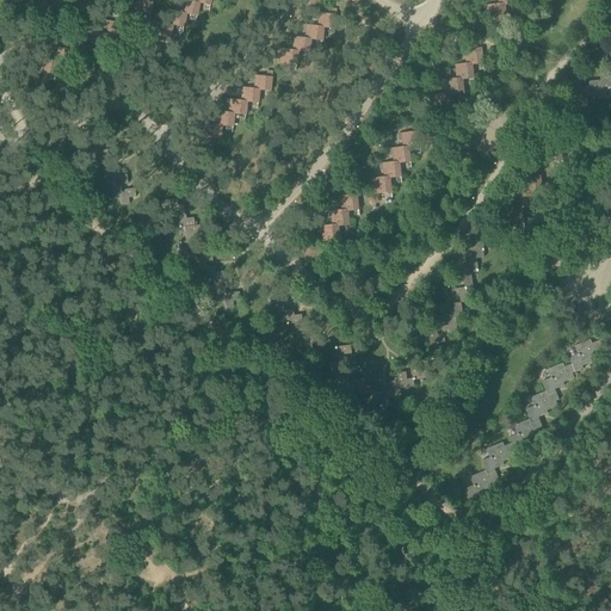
[(139,14),(150,16),(152,0),(147,0),(147,1),(139,0),(131,0),(130,6),(134,7),(134,13),(139,14)]
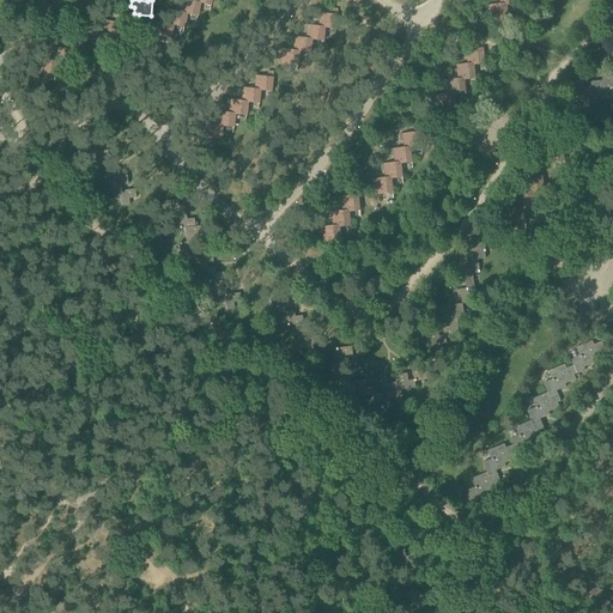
[(181,12),(181,13),(186,13),(186,14),(187,14),(198,16),(200,2),(194,1),(186,0),(178,0),(178,6),(182,7),(181,12)]
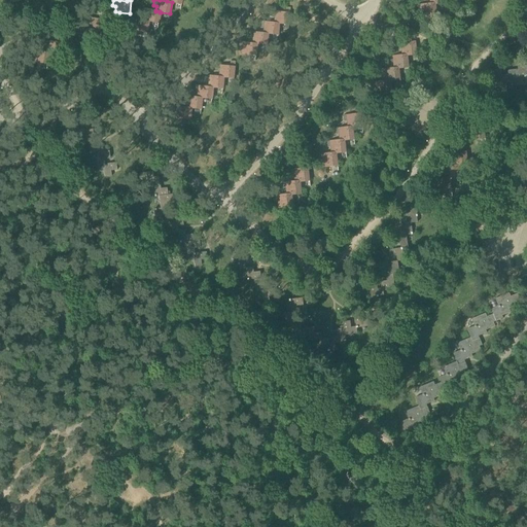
[(431,3),(418,4),(419,10),(422,10),(423,18),(437,16),(436,4),(435,4),(435,3),(431,3)]
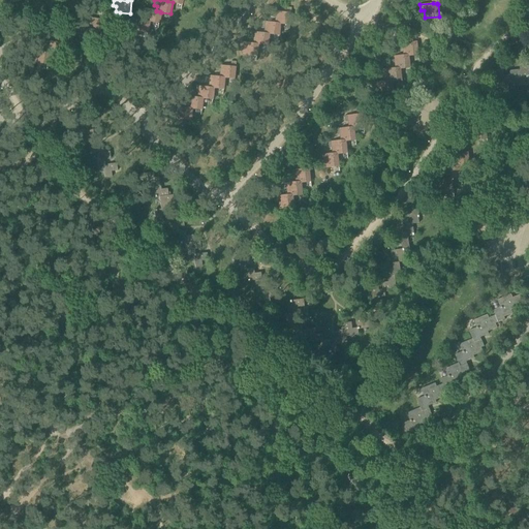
[(277,16),(276,22),(280,23),(280,24),(290,25),(292,7),(287,7),(287,12),(274,10),(274,16),(277,16)]
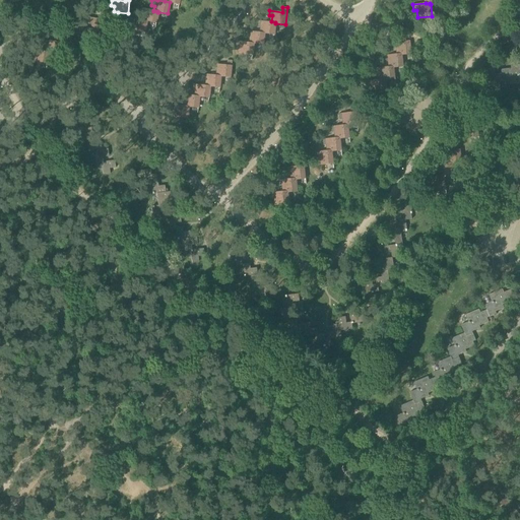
[(118,12),(114,11),(101,8),(100,14),(103,15),(102,20),(107,21),(116,22),(118,12)]
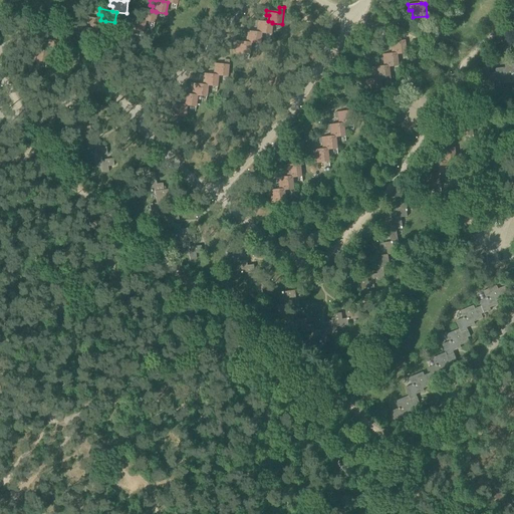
[(140,8),(139,14),(142,15),(141,20),(145,21),(155,23),(157,12),(156,12),(156,11),(152,11),(152,10),(140,8)]
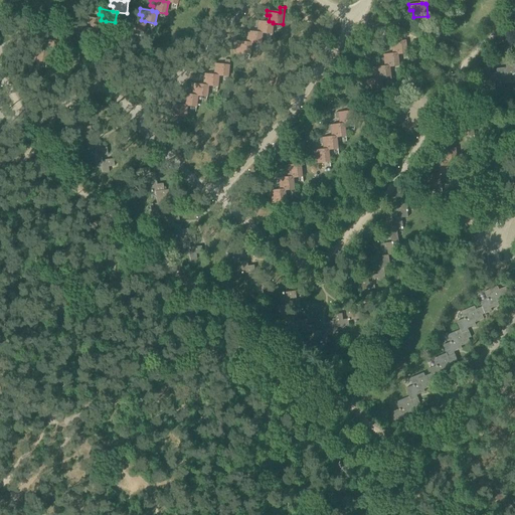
[(89,17),(88,24),(91,24),(90,29),(95,30),(104,32),(106,21),(101,20),(89,17)]
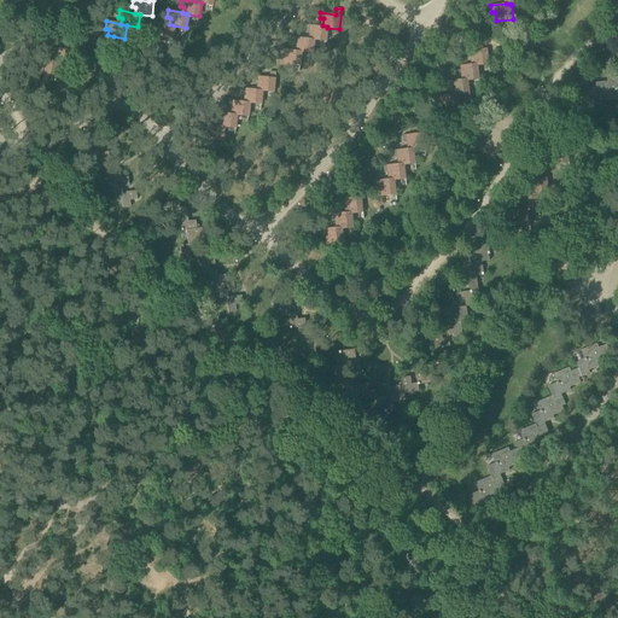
[(155,21),(152,29),(157,29),(156,36),(172,39),(174,25),(169,24),(155,21)]
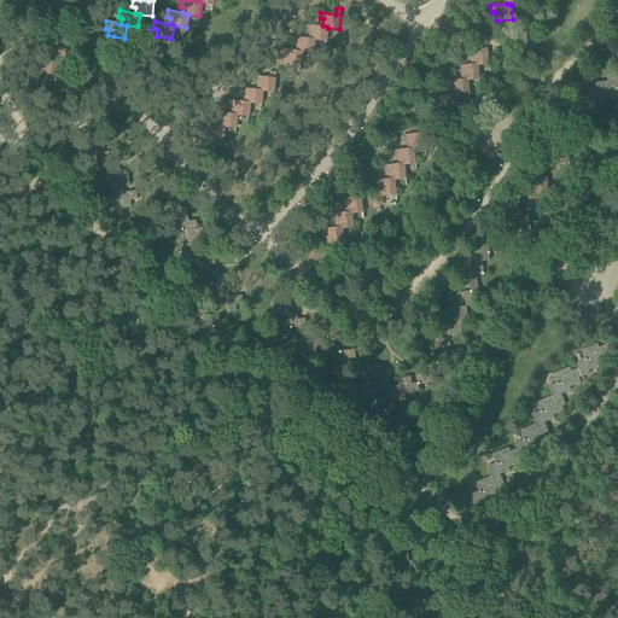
[(310,31),(310,39),(315,40),(326,41),(327,28),(327,27),(322,25),(308,24),(307,31),(310,31)]
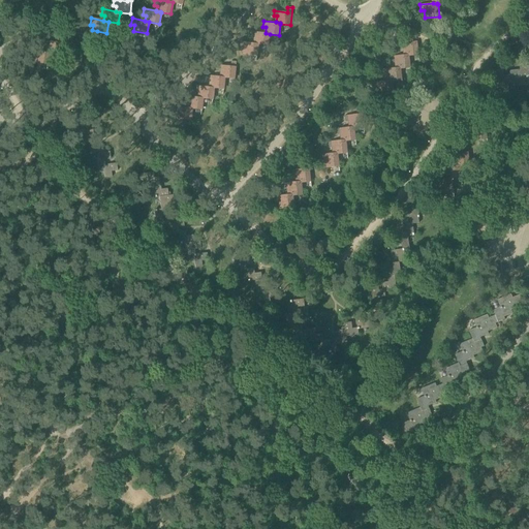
[(58,38),(57,43),(62,43),(71,45),(74,29),(69,28),(68,33),(56,31),(55,37),(58,38)]
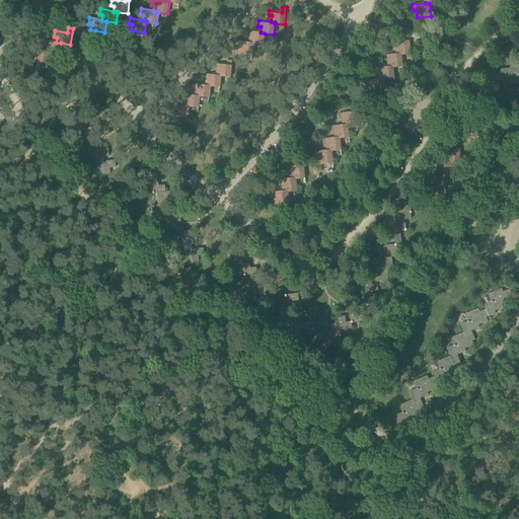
[(78,27),(77,33),(80,34),(79,40),(93,42),(95,30),(90,29),(78,27)]
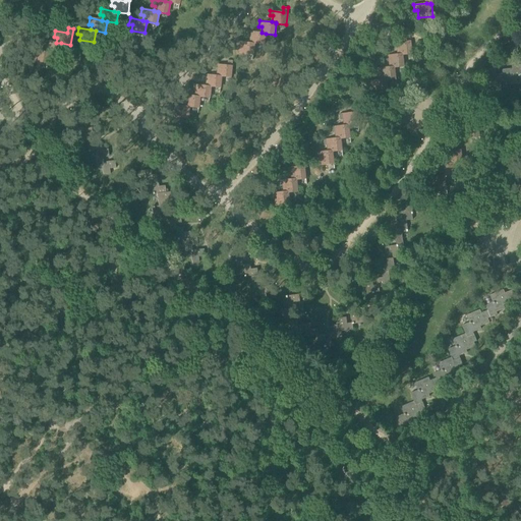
[(266,34),(262,33),(248,31),(248,37),(251,37),(250,43),(253,44),(253,45),(254,45),(265,46),(266,34)]
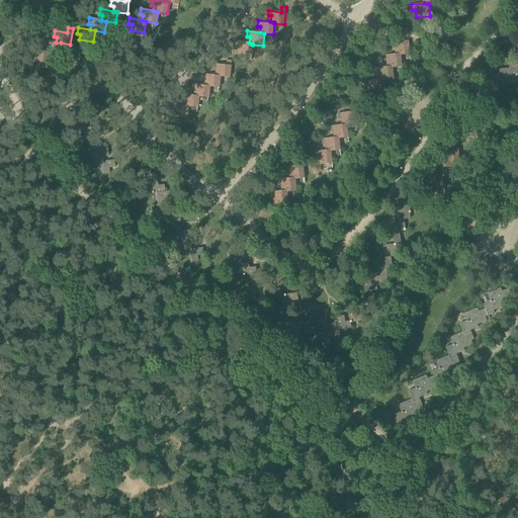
[(44,39),(42,46),(46,47),(45,51),(45,52),(49,53),(59,54),(61,42),(56,42),(56,41),(44,39)]
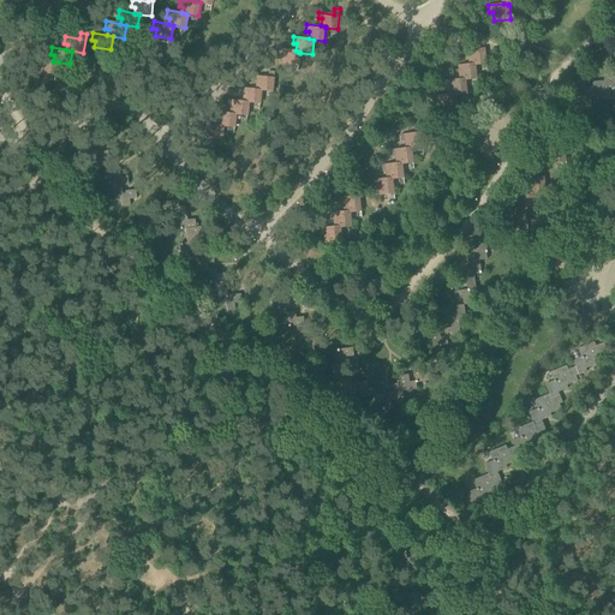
[(281,48),(280,55),(284,57),(282,65),(299,67),(300,53),(299,53),(299,52),(296,51),(281,48)]
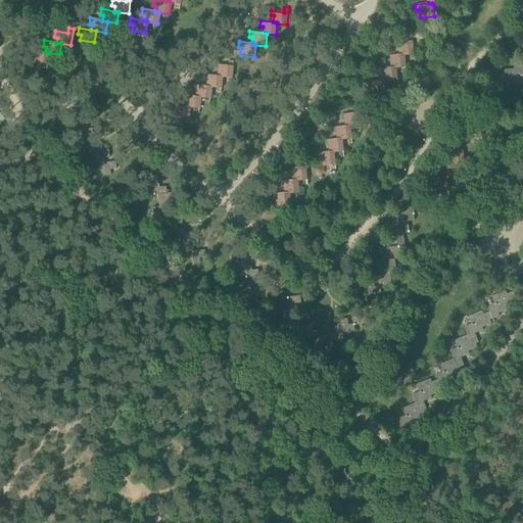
[(413,41),(395,43),(396,49),(399,49),(399,54),(405,54),(405,55),(415,54),(413,41)]
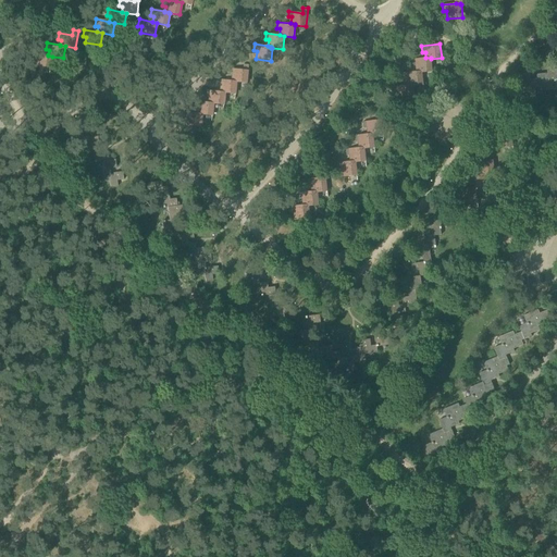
[(34,54),(33,59),(36,60),(36,65),(50,69),(52,57),(48,56),(48,54),(35,52),(34,54)]
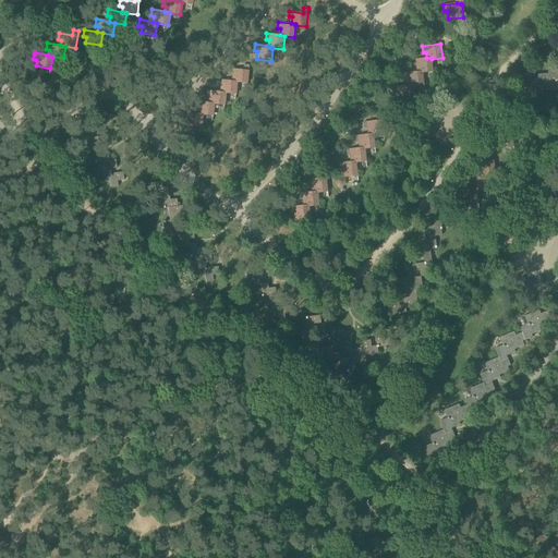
[(426,58),(413,59),(414,65),(417,65),(417,72),(419,72),(423,71),(423,73),(433,71),(432,59),(432,58),(426,58)]
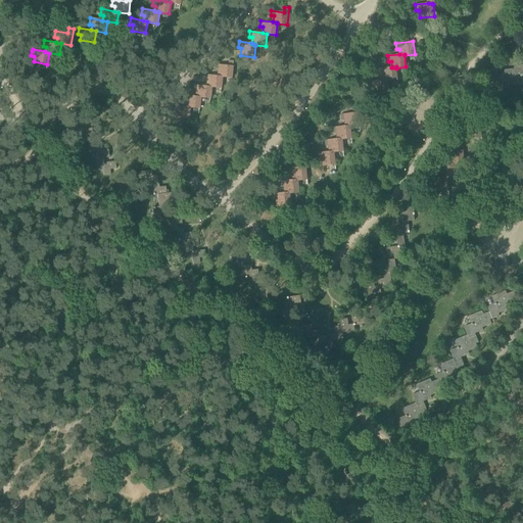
[(219,69),(219,76),(223,77),(232,78),(234,61),(229,60),(229,65),(217,64),(216,68),(219,69)]
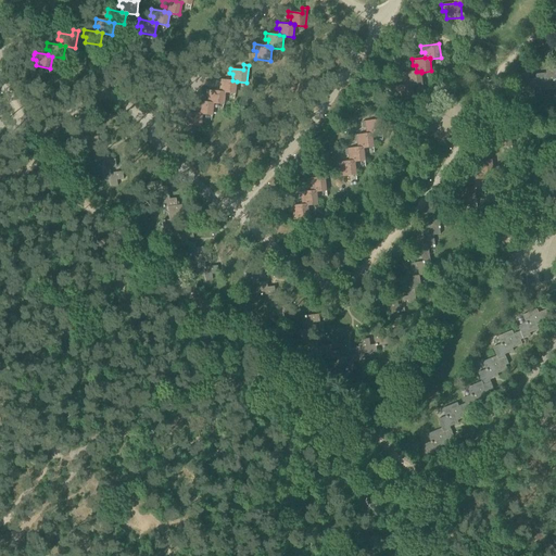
[(533,79),(534,87),(542,87),(542,90),(555,88),(555,66),(555,68),(546,71),(547,73),(536,74),(536,79),(533,79)]
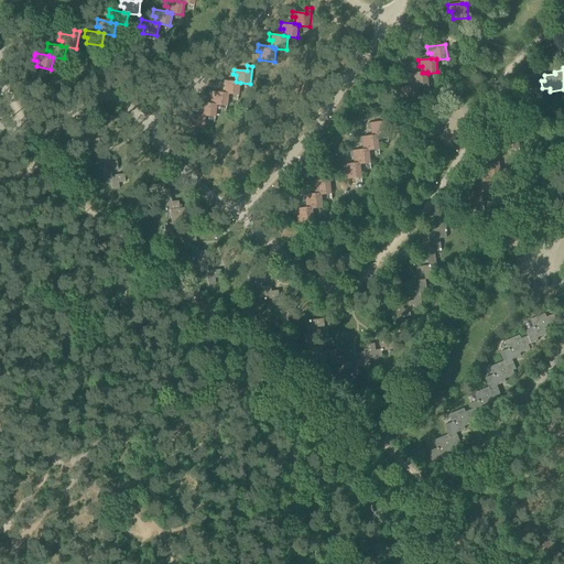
[(422,73),(409,74),(410,80),(413,80),(414,86),(419,86),(419,87),(429,86),(427,74),(427,72),(423,73),(422,73)]
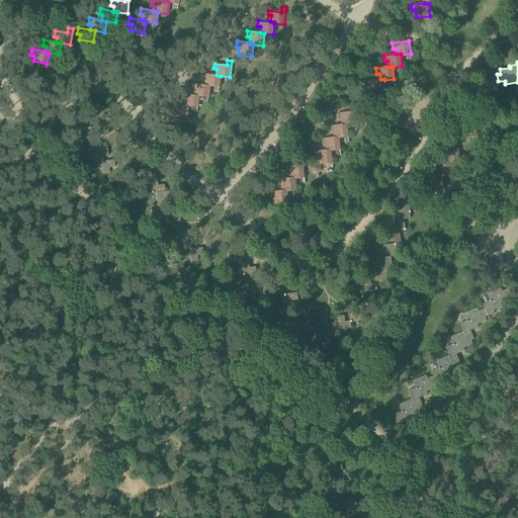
[(499,88),(498,81),(497,74),(494,74),(493,67),(486,68),(486,71),(482,72),(483,81),(480,82),(481,90),(479,91),(479,98),(492,97),(491,89),(499,88)]
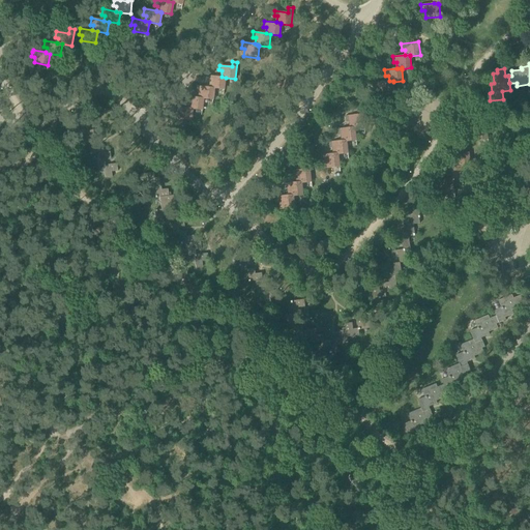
[(210,83),(210,87),(215,88),(225,89),(226,78),(222,77),(208,76),(207,82),(210,83)]
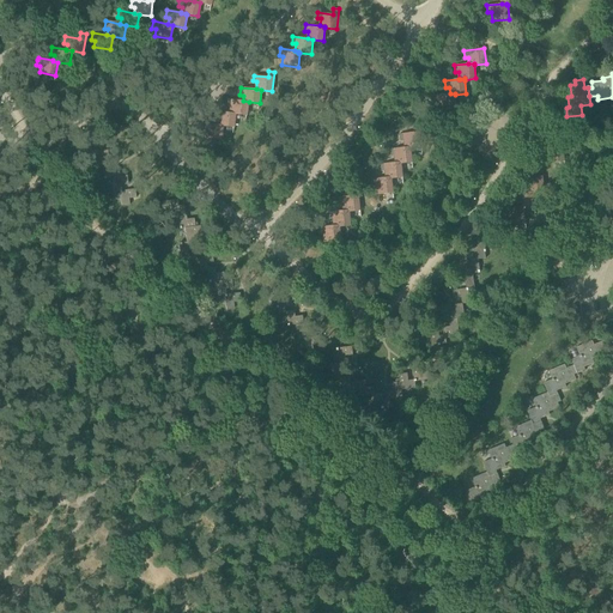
[(450,93),(435,96),(436,102),(439,102),(439,109),(445,108),(445,110),(456,109),(455,95),(455,93),(450,93)]
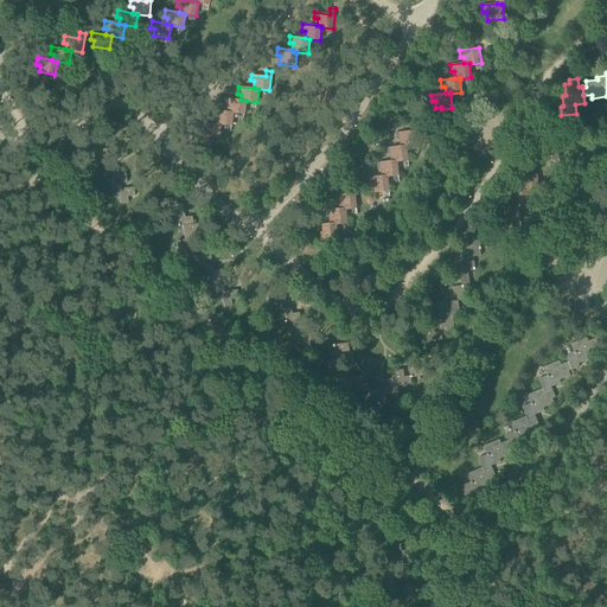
[(228,112),(234,113),(244,114),(247,101),(241,100),(227,98),(225,106),(229,107),(228,112)]
